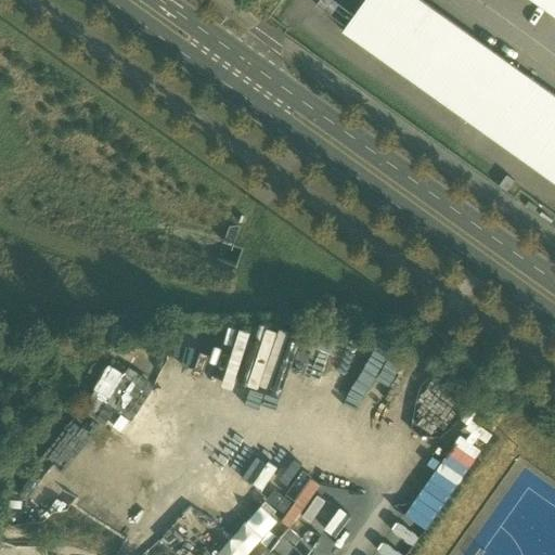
[(347,27),(355,16),(331,0),(319,0),(317,4),(347,27)]
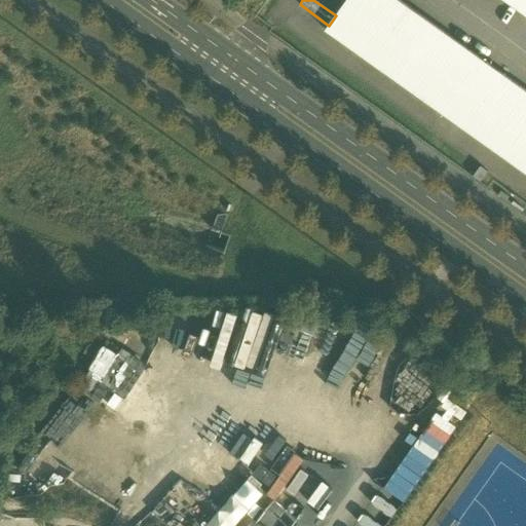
[(329,26),(326,30),(525,172),(525,91),(397,0),(346,0),(336,15),(329,26)]
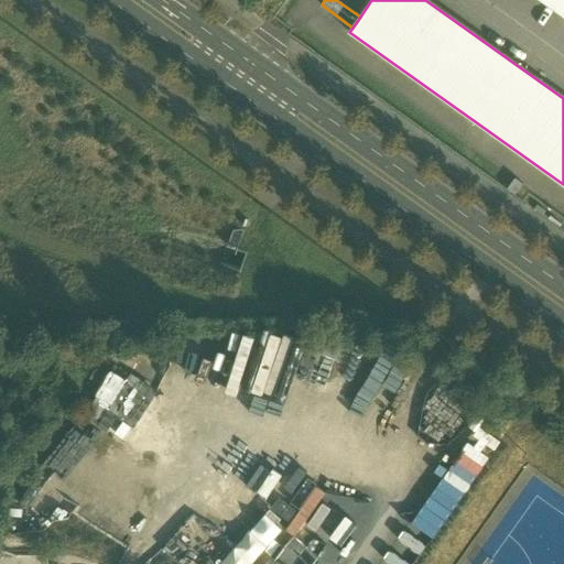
[(563,0),(543,0),(563,14),(563,0)]
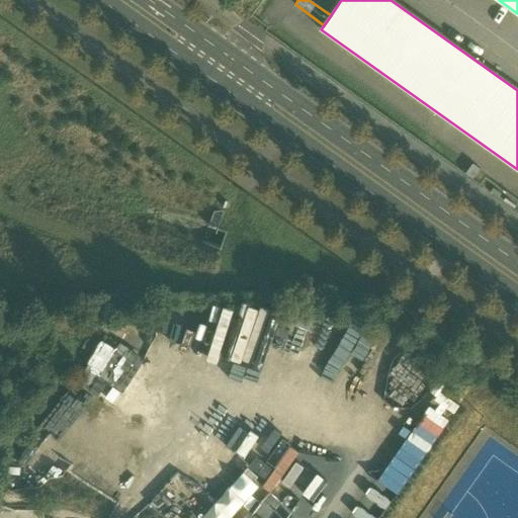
[(111,367),(121,345),(108,338),(97,361),(111,367)]
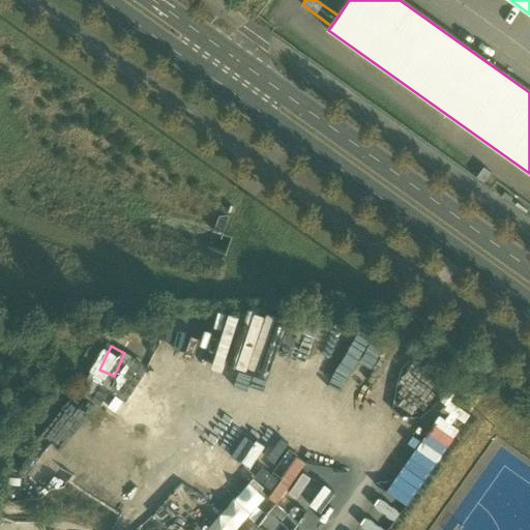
[(393,455),(392,451),(381,458),(395,481),(428,463),(416,442),(393,455)]
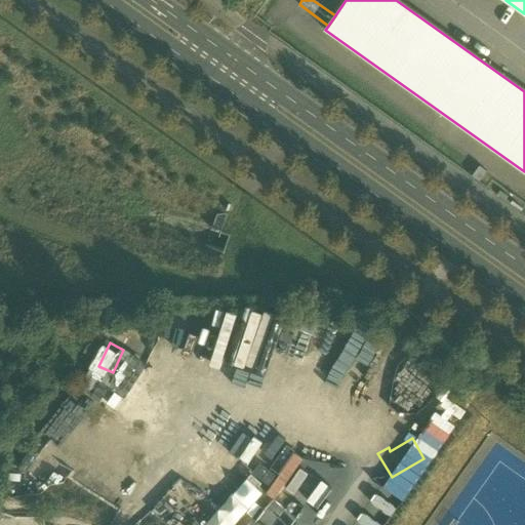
[(394,524),(394,507),(366,507),(366,524),(394,524)]
